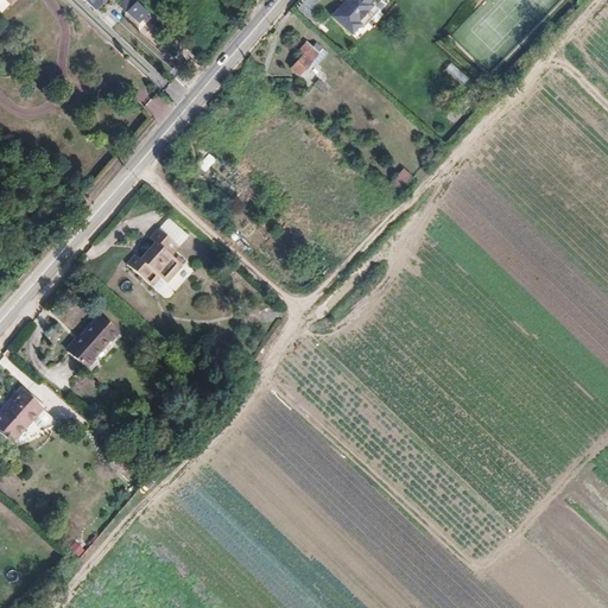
[(371,0),(343,0),(344,0),(330,17),(350,36),(360,24),(356,20),(372,6),(368,4),(371,0)]
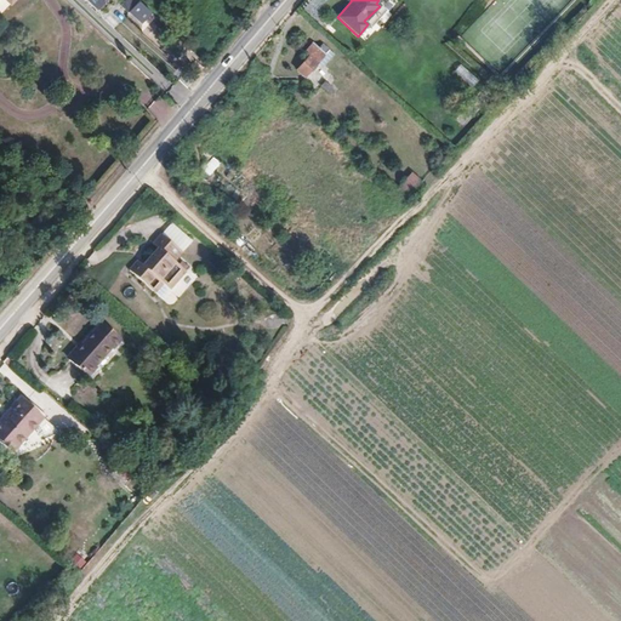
[(148,11),(137,1),(129,11),(140,22),(148,11)]
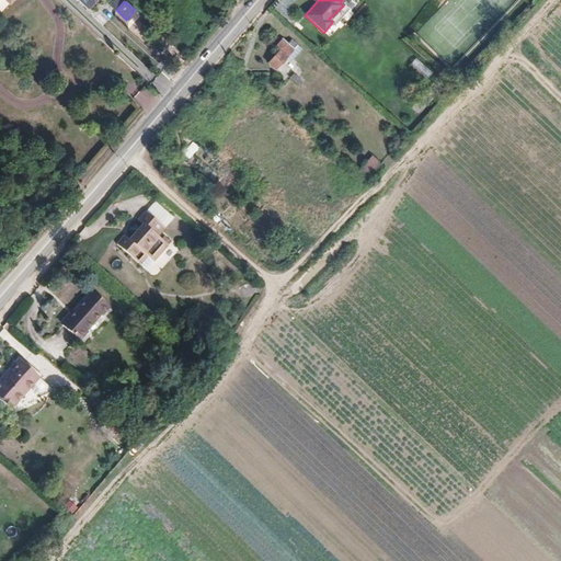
[(287,43),(282,38),(275,46),(279,50),(268,64),(275,70),(286,57),(290,60),(301,48),(290,38),(287,43)]
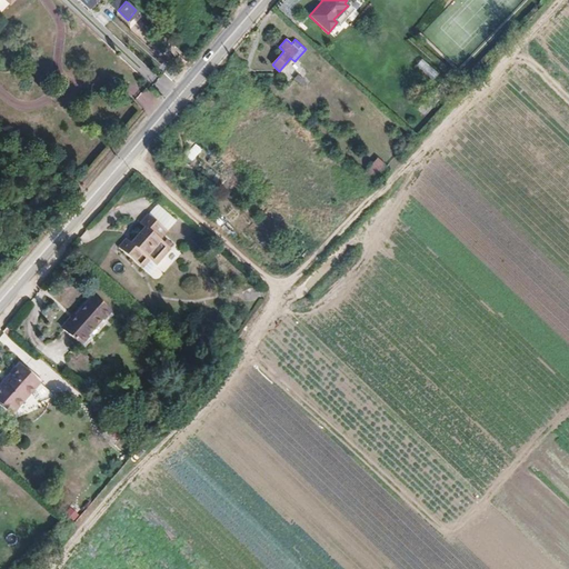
[(305,87),(307,85),(302,81),(305,79),(298,73),(295,78),(305,87)]
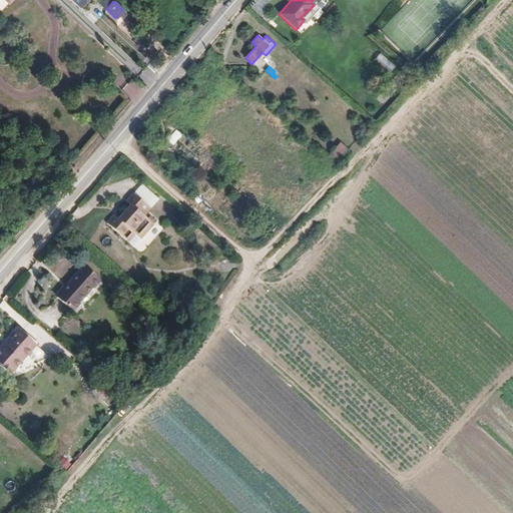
[(128,82),(121,90),(132,98),(138,90),(128,82)]
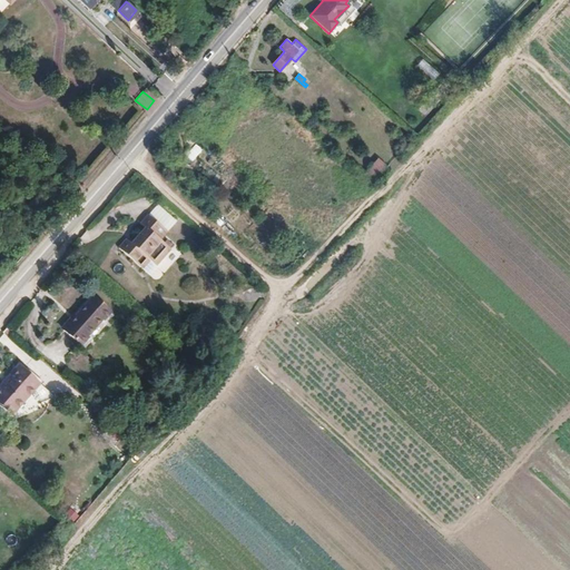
[(195,144),(185,156),(193,161),(202,149),(195,144)]
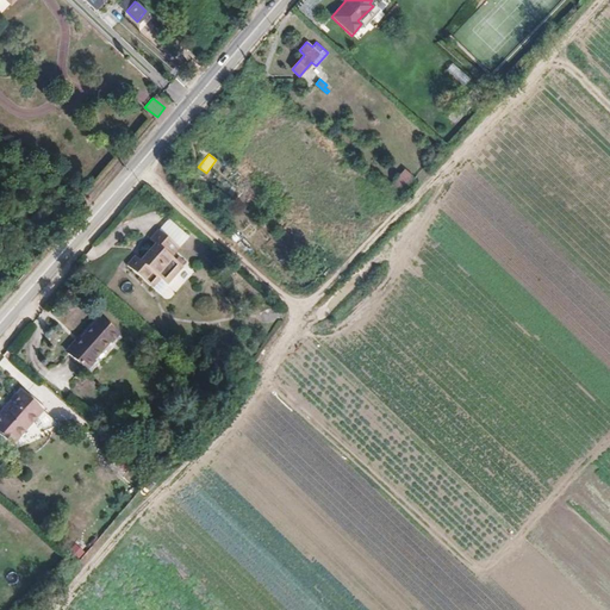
[(404,168),(388,186),(400,195),(415,180),(410,176),(411,174),(404,168)]
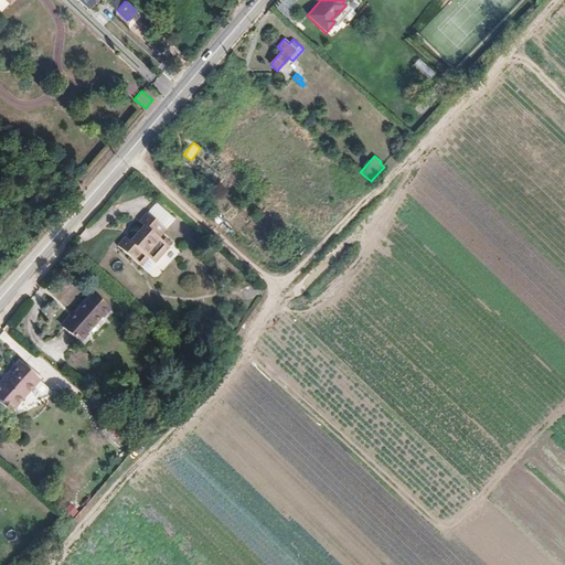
[(110,238),(134,258),(140,252),(147,257),(162,240),(151,231),(159,222),(140,206),(132,214),(138,219),(124,234),(119,230),(110,238)]
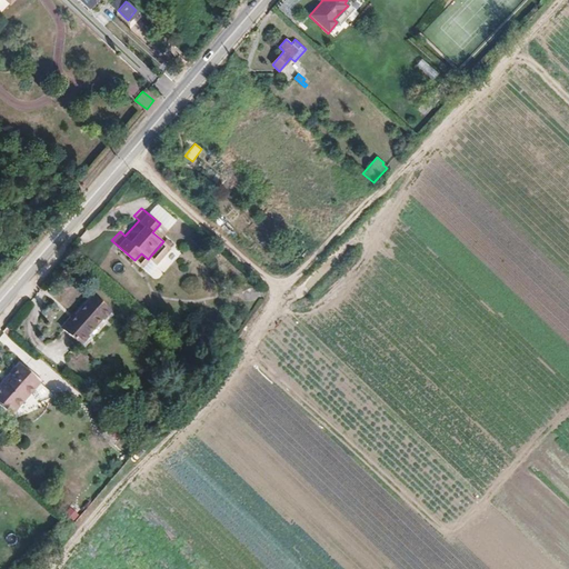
[(111,240),(111,241),(133,261),(135,260),(111,240)]
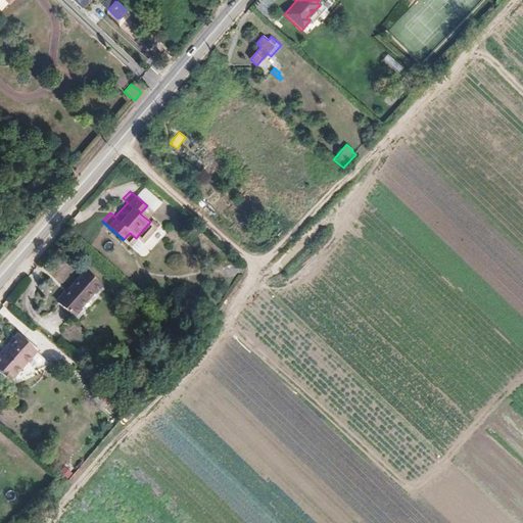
[(65,295),(81,308),(95,291),(97,292),(103,286),(86,272),(65,295)]
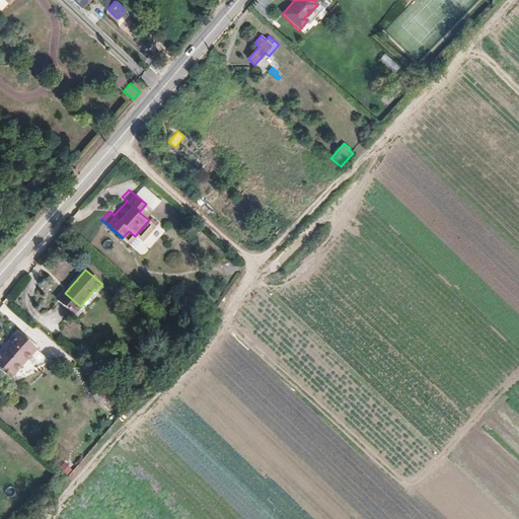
[(80,306),(65,293),(59,300),(75,315),(81,307),(80,306)]
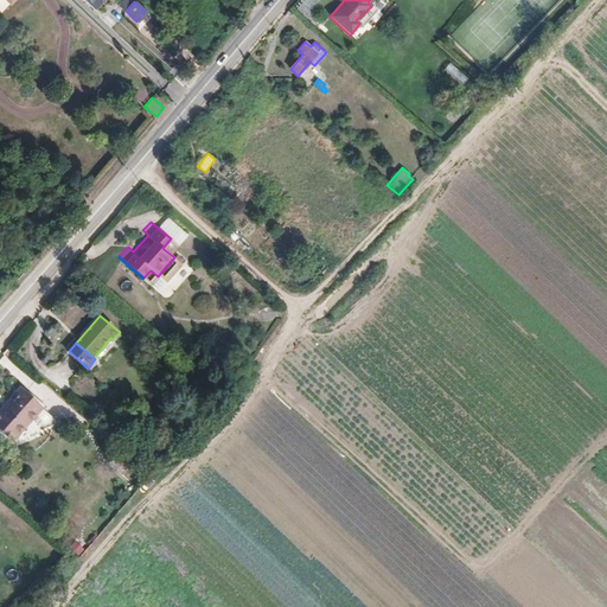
[(0,395),(0,430),(4,434),(34,400),(13,381),(0,395)]
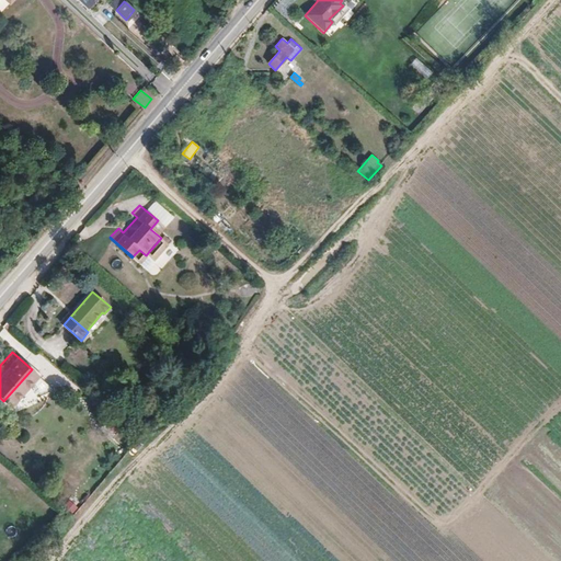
[(64,508),(73,514),(78,507),(68,501),(64,508)]
